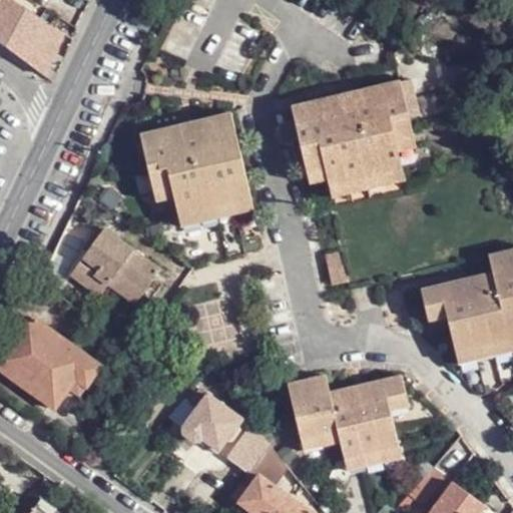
[(14,0),(3,0),(0,4),(0,45),(39,76),(63,33),(14,0)]
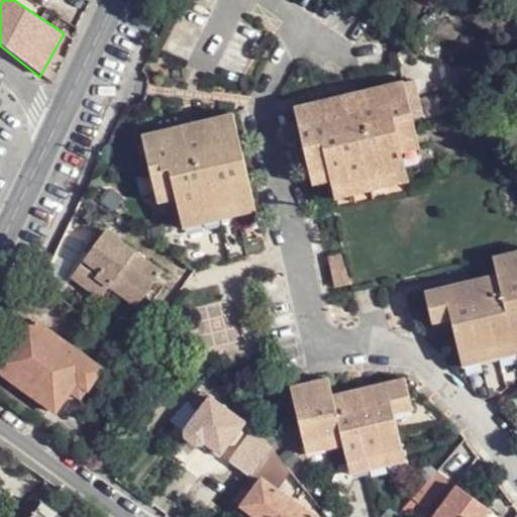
[(49,83),(71,39),(64,33),(39,77),(49,83)]
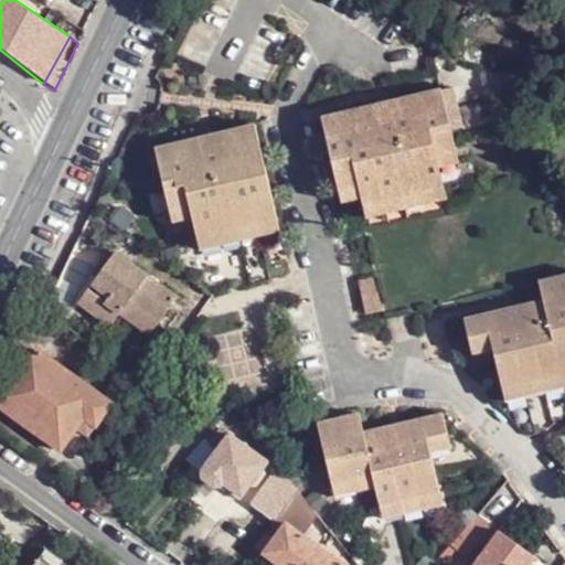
[(445,89),(459,141),(469,138),(457,87),(445,89)]
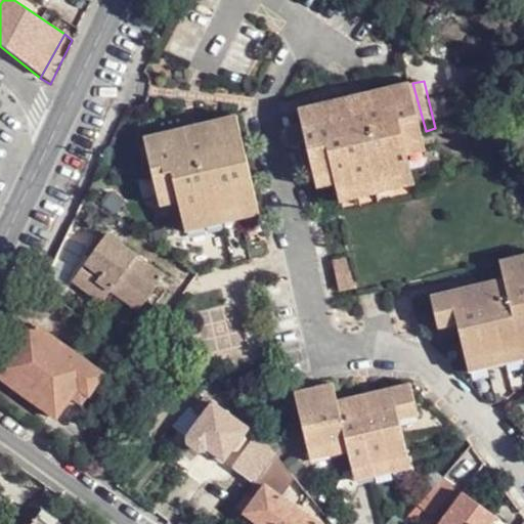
[(352,97),(312,106),(324,154),(311,157),(316,178),(334,174),(337,184),(339,192),(415,174),(412,169),(408,157),(430,153),(426,131),(412,83),(373,92),(380,123),(360,128),(352,97)]
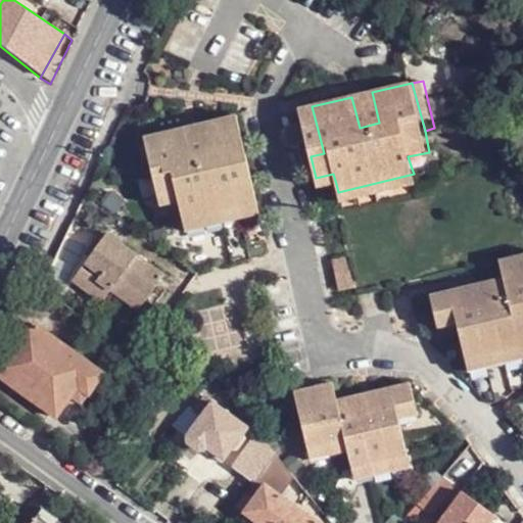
[(379,123),(372,92),(351,97),(360,128),(379,123)]
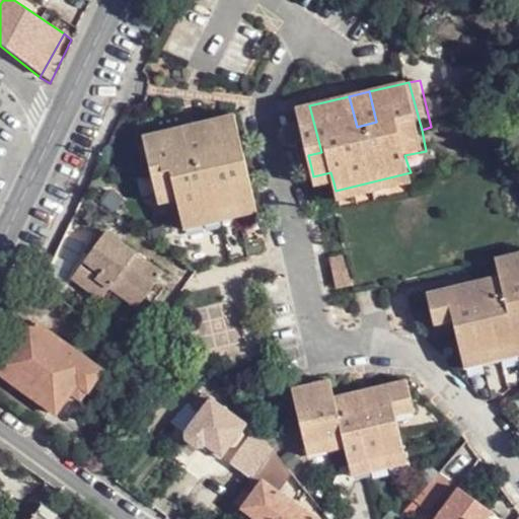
[(321,152),(309,105),(296,108),(308,155),(321,152)]
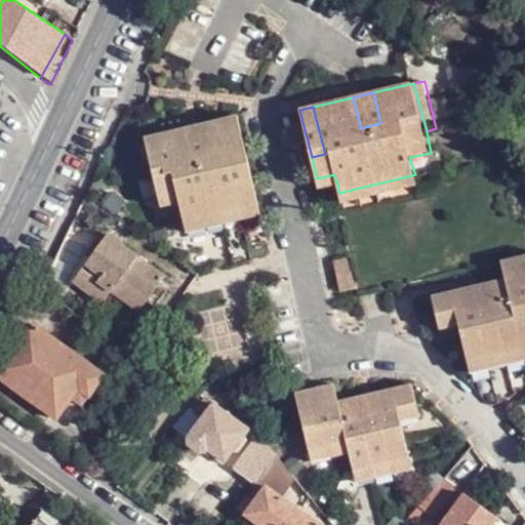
[(238,114),(230,115),(238,153),(246,152),(238,114)]
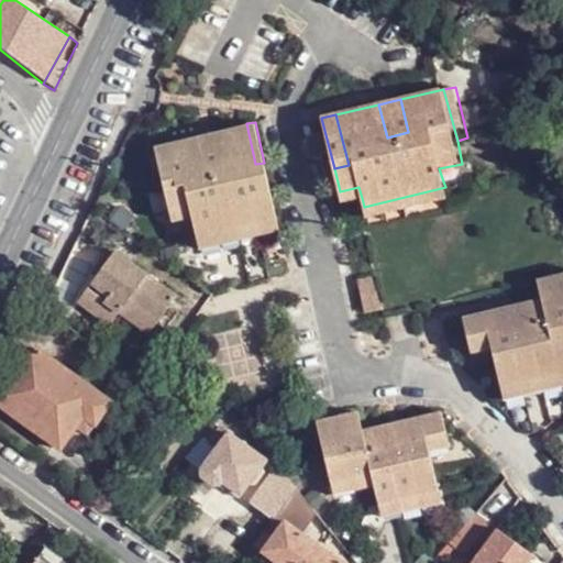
[(198,136),(170,142),(179,181),(166,184),(170,207),(191,202),(196,213),(200,234),(278,216),(264,163),(255,164),(246,123),(224,129),(233,162),(206,167),(198,136)]
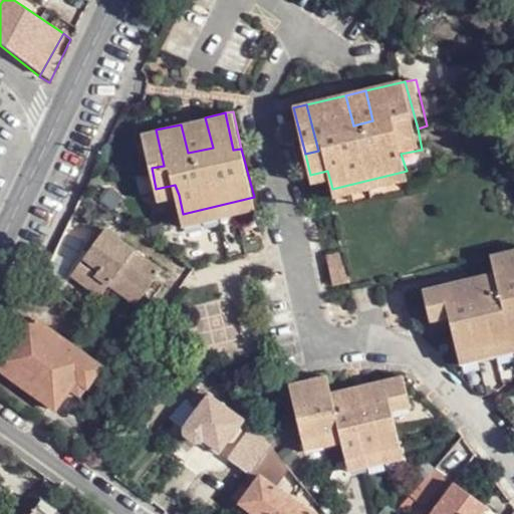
[(205,117),(181,124),(188,153),(213,148),(205,117)]
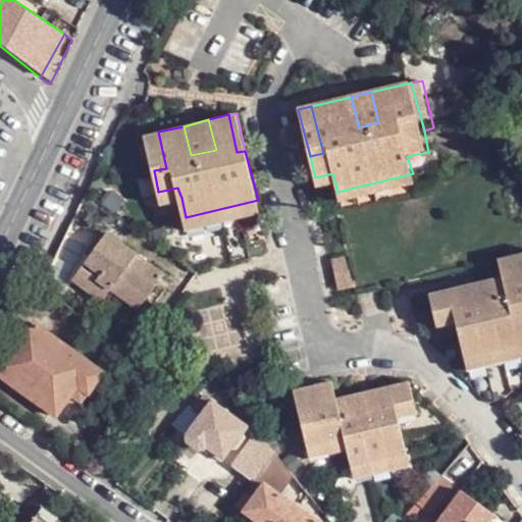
[(166,168),(158,132),(145,135),(154,170),(166,168)]
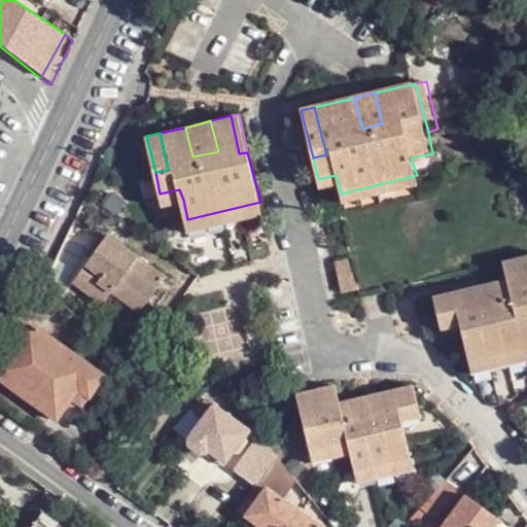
[(411,157),(415,170),(435,165),(432,153),(411,157)]
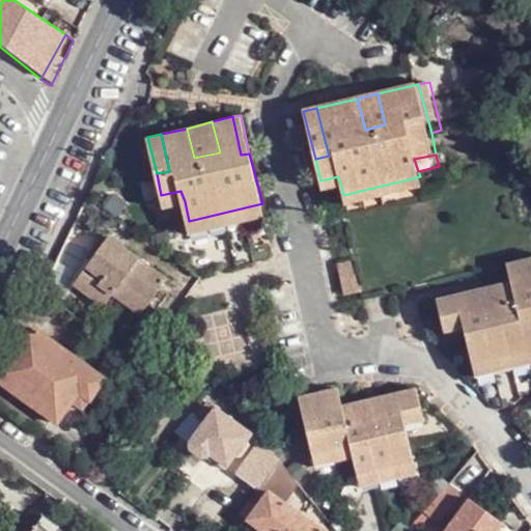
[(338,176),(320,180),(323,191),(341,187),(338,176)]
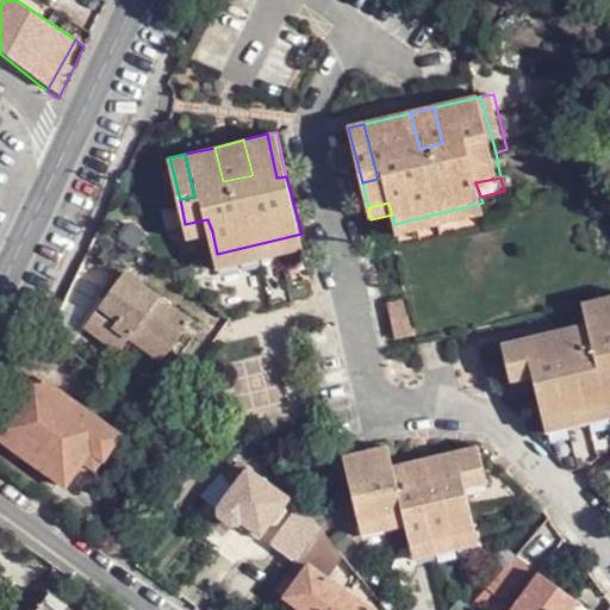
[(483,203),(394,224),(398,236),(485,217),(483,203)]
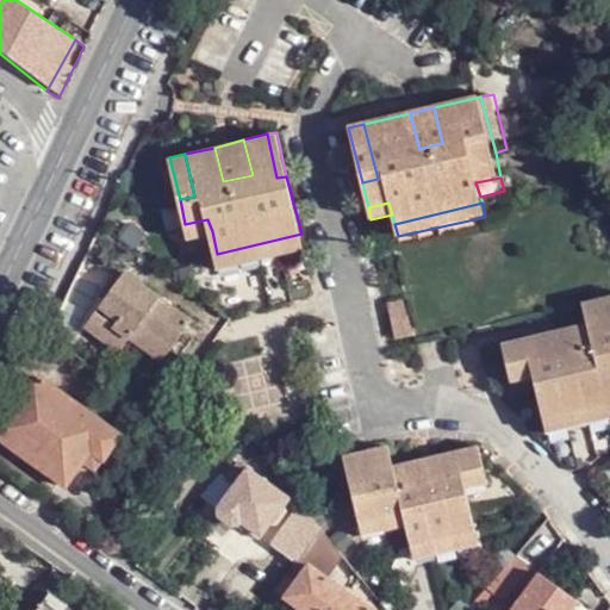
[(207,219),(185,224),(188,237),(212,231),(207,219)]
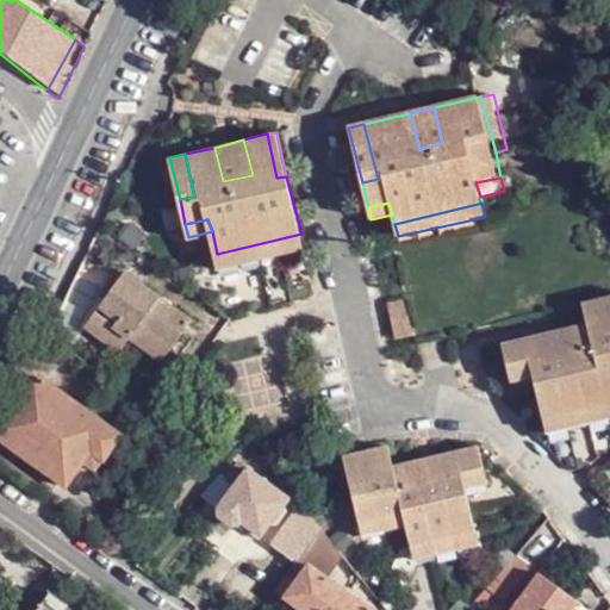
[(302,234),(217,254),(219,267),(304,248),(302,234)]
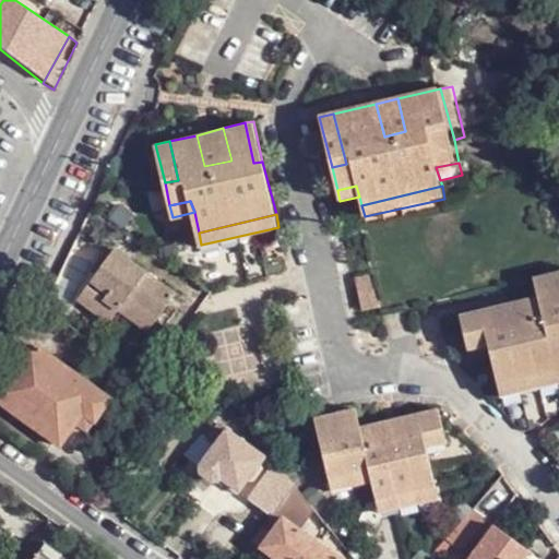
[(114,241),(108,250),(127,263),(133,257),(114,241)]
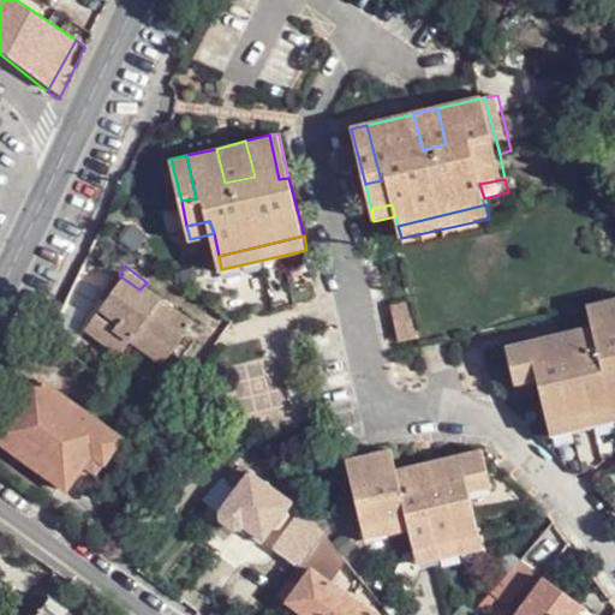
[(89,323),(108,338),(120,323),(135,334),(147,320),(173,339),(190,316),(147,282),(139,290),(119,275),(103,293),(109,298),(89,323)]
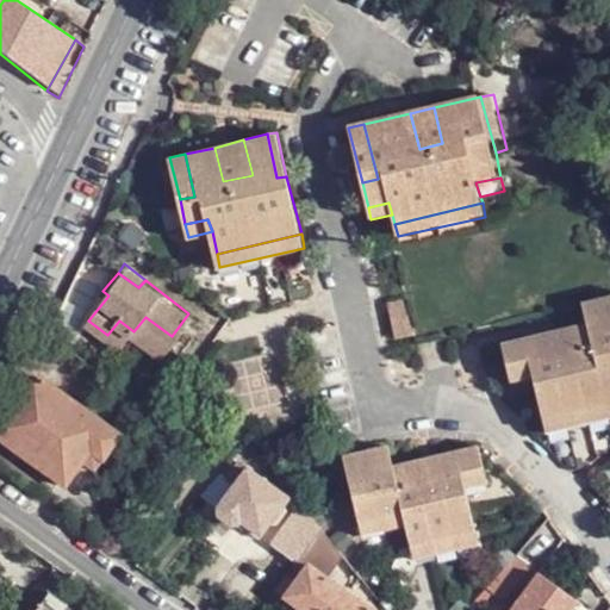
[(412,337),(404,300),(387,305),(397,341),(412,337)]
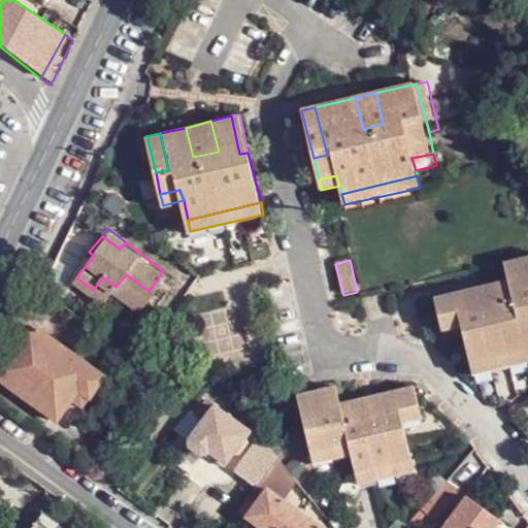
[(435,304),(439,325),(456,321),(460,332),(468,371),(527,358),(527,264),(527,263),(509,267),(513,286),(503,289),(509,320),(482,326),(474,295),(435,304)]
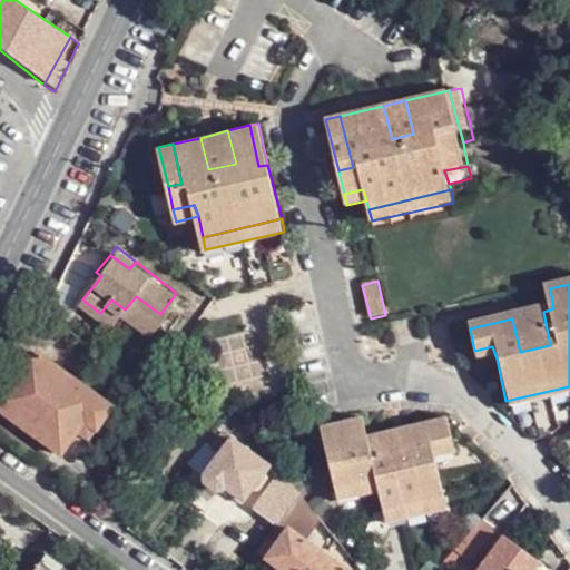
[(540,292),(543,312),(553,308),(550,288),(540,292)]
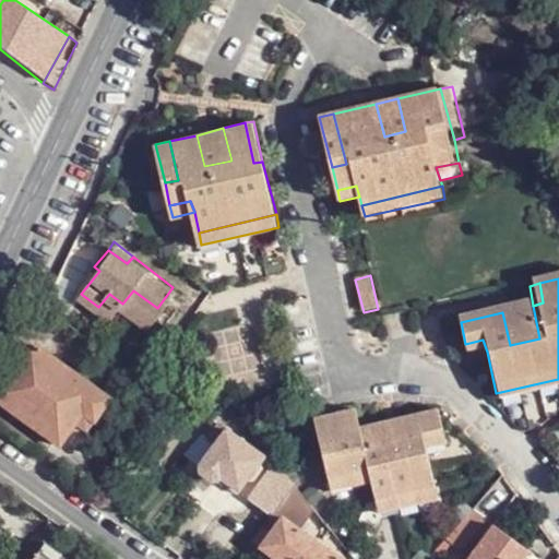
[(133,290),(122,304),(151,323),(161,311),(157,308),(133,290)]
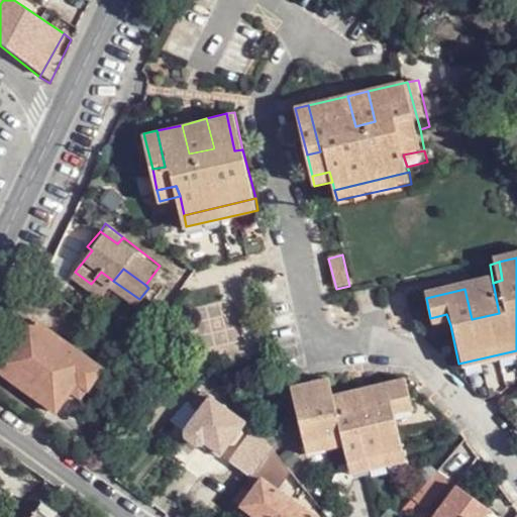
[(101,272),(91,284),(103,294),(113,281),(101,272)]
